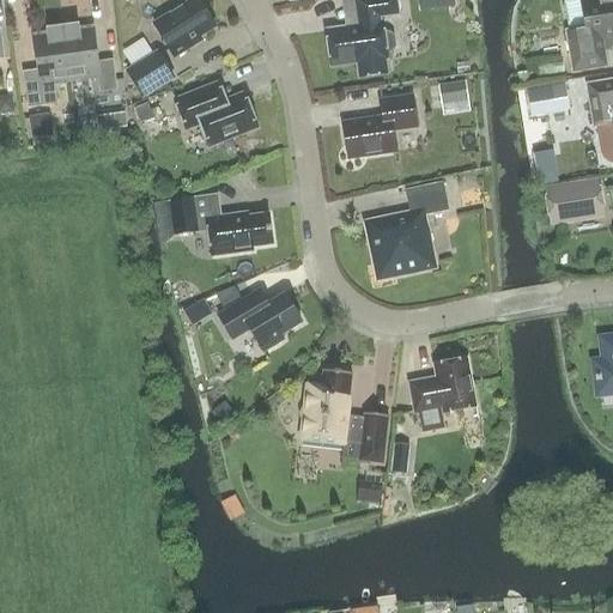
[(195,0),(155,25),(175,58),(192,47),(189,43),(216,28),(198,0),(195,0)]
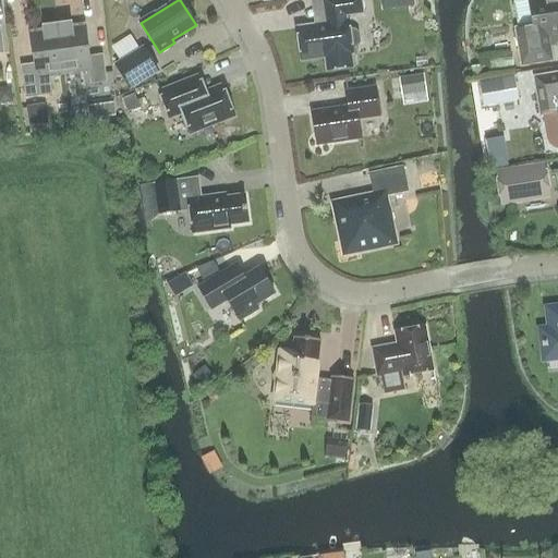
[(346,16),(363,14),(361,0),(329,0),(324,1),(326,17),(323,19),(317,25),(296,28),(302,62),(326,59),(327,72),(353,68),(351,55),(353,55),(353,49),(356,47),(360,43),(359,34),(354,32),(350,31),(349,21),(347,22),(346,16)]
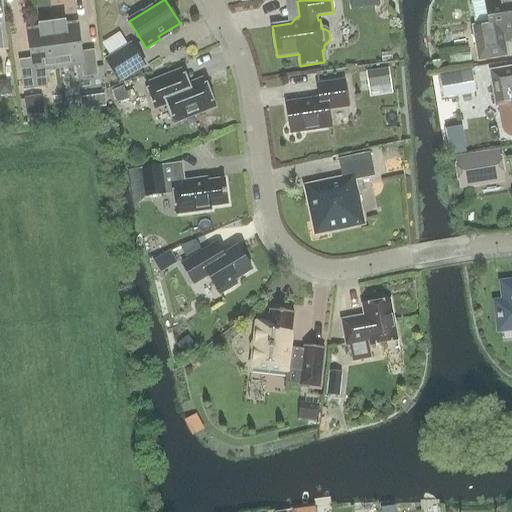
[(511,0),(472,0),(472,4),(476,26),(473,26),(479,61),(507,57),(505,42),(510,41),(511,38),(511,0)]
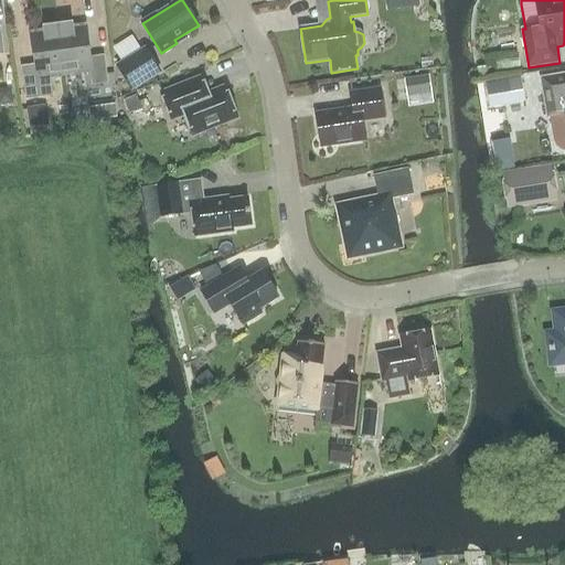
[(72,24),(59,27),(65,76),(91,73),(93,85),(108,83),(104,56),(91,59),(86,28),(73,29),(72,24)]
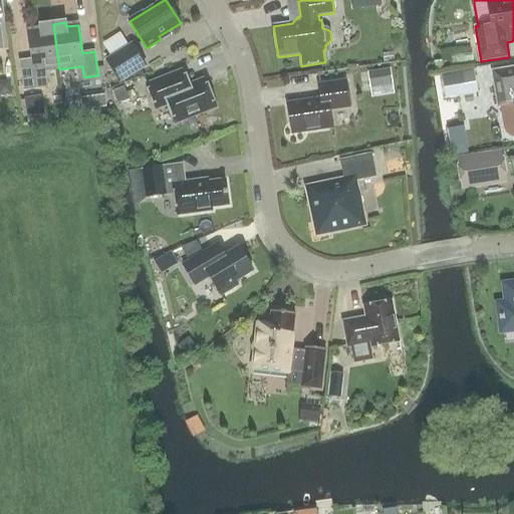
[(59,69),(53,24),(40,26),(41,30),(29,31),(32,60),(20,61),(24,90),(48,87),(46,71),(59,69)]
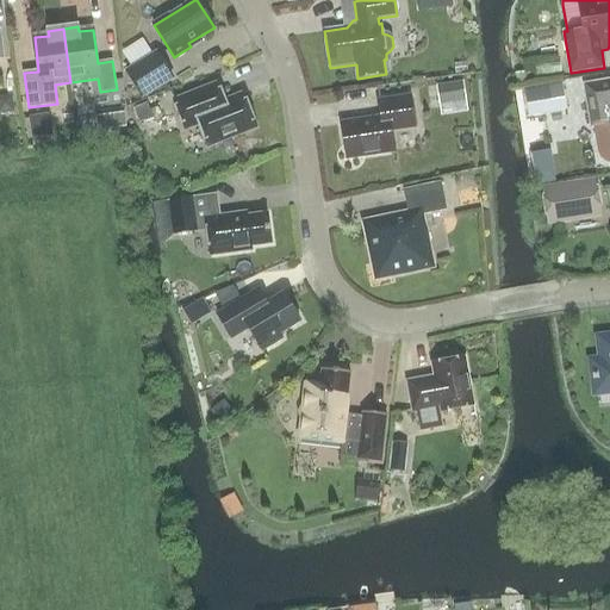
[(129,62),(150,51),(143,37),(122,48),(129,62)]
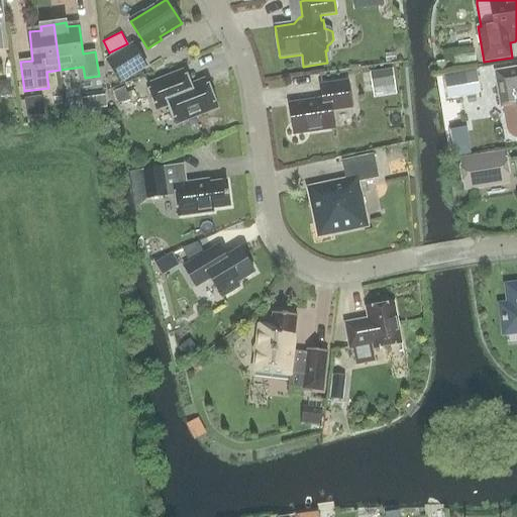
[(133,42),(106,60),(121,83),(147,67),(133,42)]
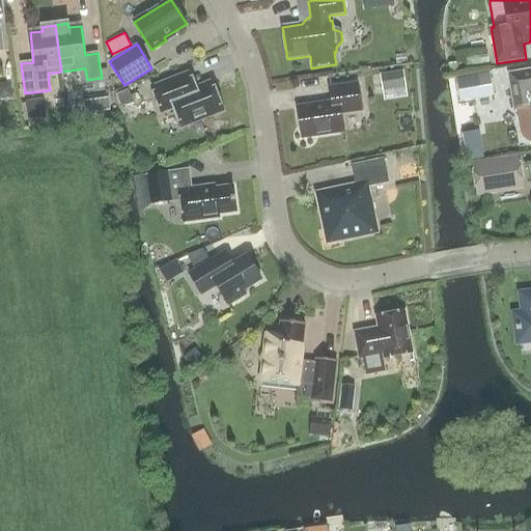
[(480,56),(465,58),(466,70),(481,67),(488,66),(487,55),(480,56)]
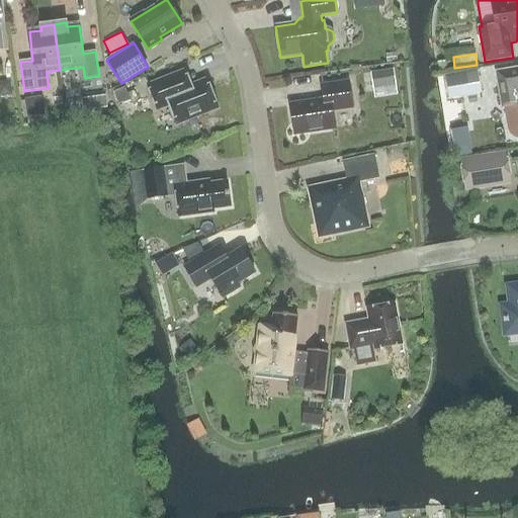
[(447,62),(438,63),(439,72),(448,70),(447,62)]
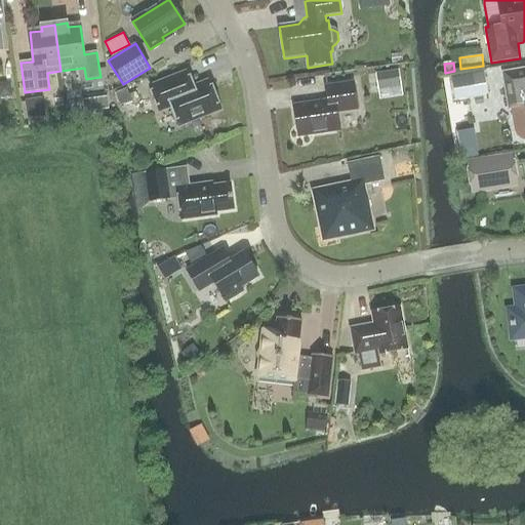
[(524,69),(502,73),(509,109),(512,109),(516,131),(518,136),(522,139),(524,138),(524,69)]
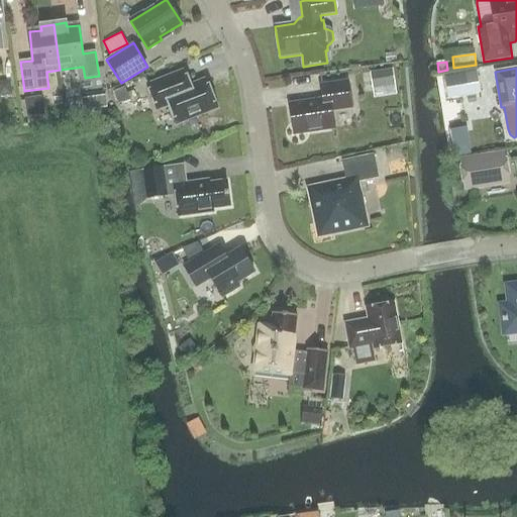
[(393,70),(371,73),(373,89),(395,86),(393,70)]
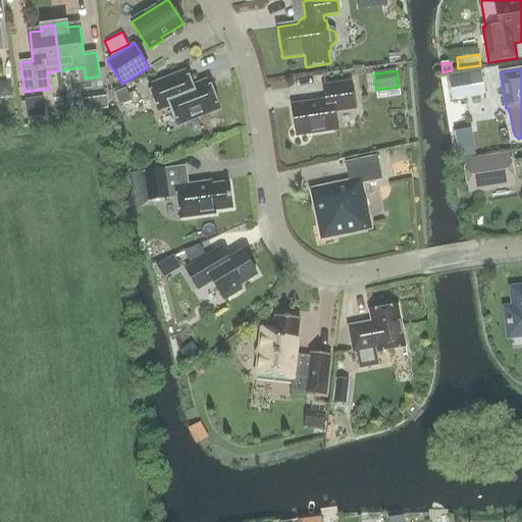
[(150,86),(156,103),(160,112),(172,107),(179,125),(219,110),(208,81),(190,88),(184,72),(150,86)]
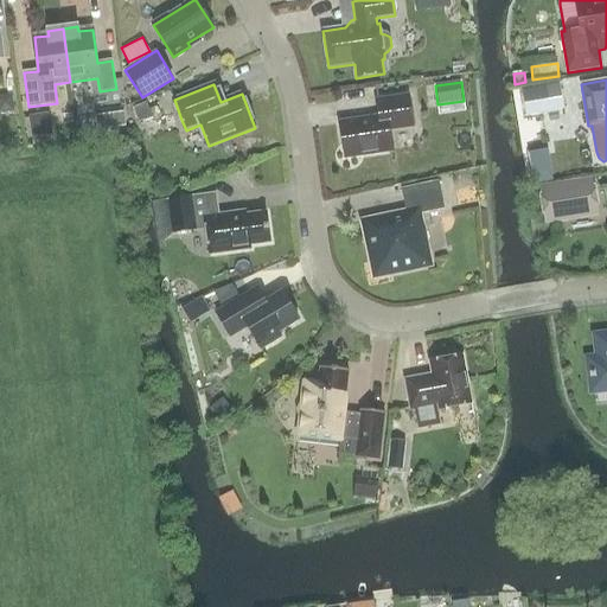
[(561,87),(523,93),(528,115),(564,109),(561,87)]
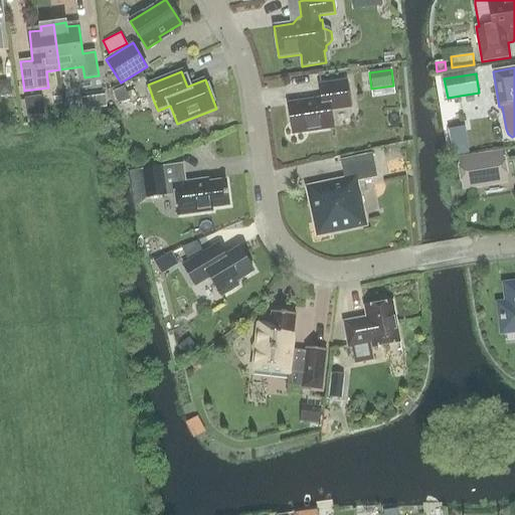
[(0,97),(13,95),(11,80),(0,81),(0,97)]
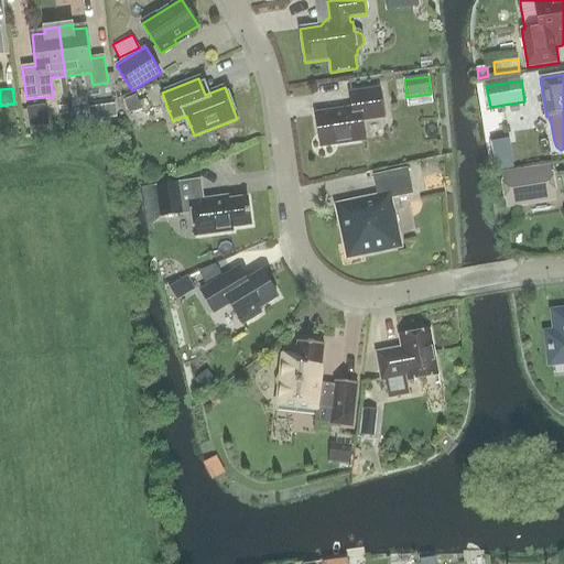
[(321,145),(366,139),(362,120),(384,117),(380,90),(350,95),(353,110),(316,116),(321,145)]
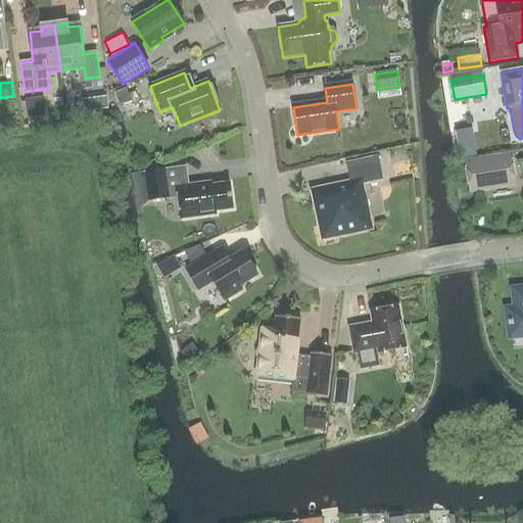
[(126,88),(114,93),(120,104),(131,99),(126,88)]
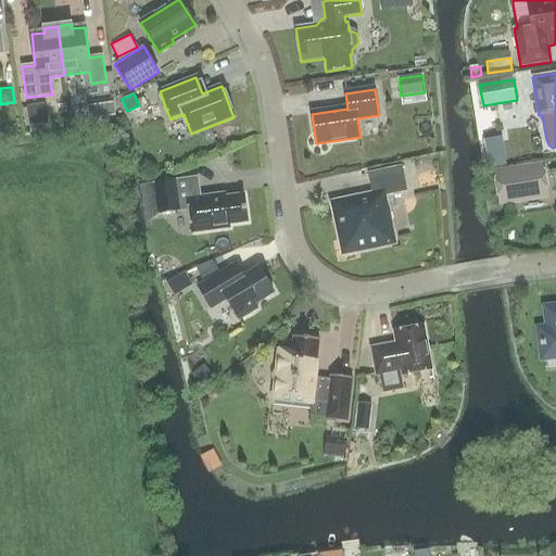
[(27,105),(29,125),(48,122),(45,103),(27,105)]
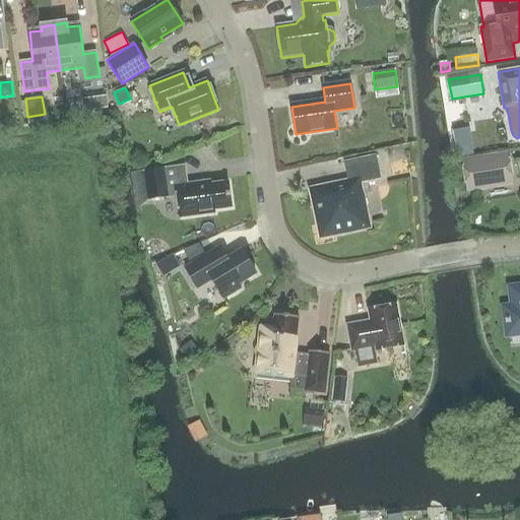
[(459,131),(460,151),(478,150),(477,130),(459,131)]
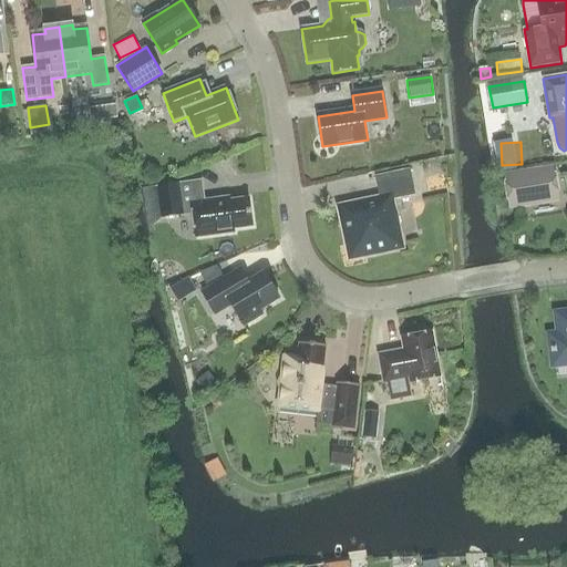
[(554,166),(504,174),(509,210),(559,203),(554,166)]
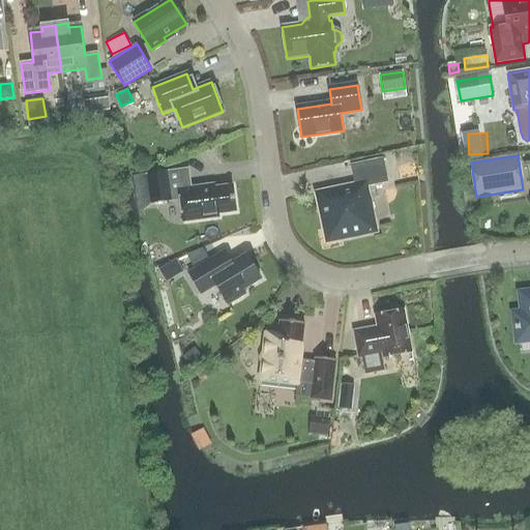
[(366,187),(388,183),(383,158),(351,166),(355,185),(317,194),(327,242),(376,232),(366,187)]
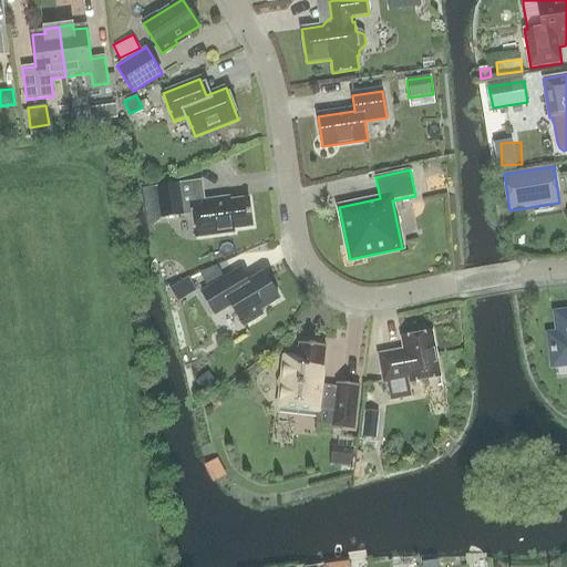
[(181,183),(156,186),(161,218),(185,215),(181,183)]
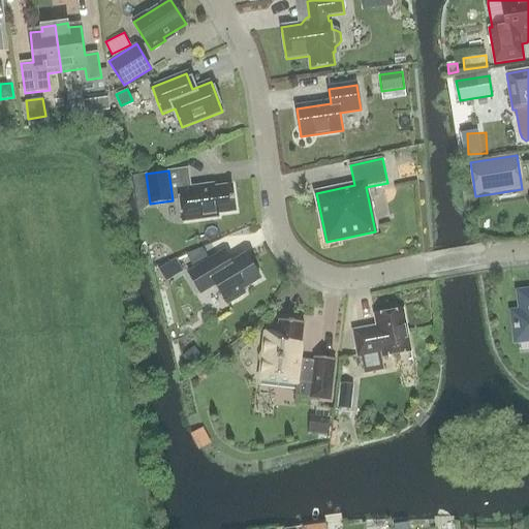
[(183,222),(218,217),(218,214),(236,212),(232,186),(214,188),(214,185),(179,189),(183,222)]
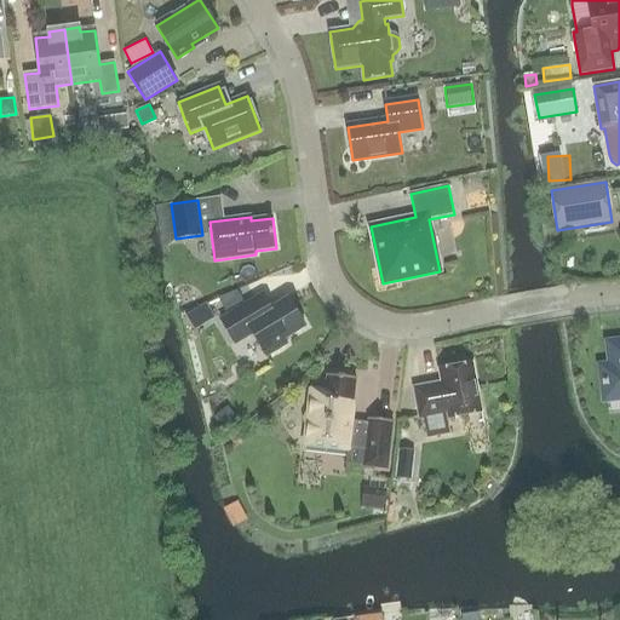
[(288,299),(273,309),(264,294),(220,320),(235,344),(252,333),(267,356),(286,345),(283,339),(305,326),(288,299)]
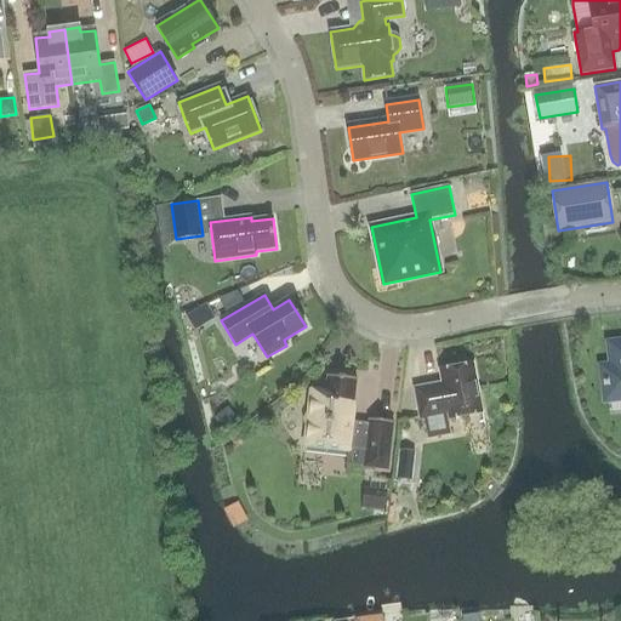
[(620,343),(610,346),(614,368),(603,369),(607,400),(620,398),(620,343)]
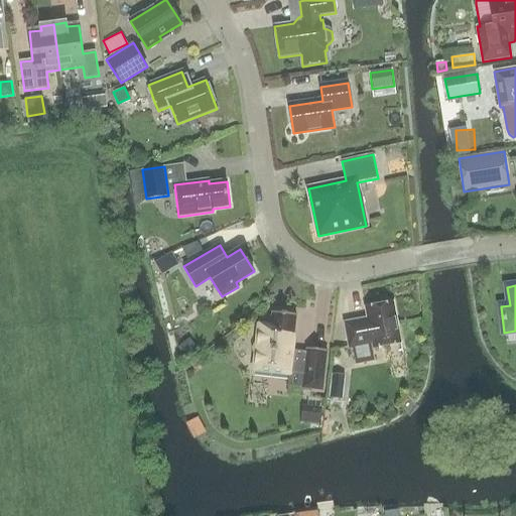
[(350,350),(353,349),(356,365),(376,362),(373,349),(401,344),(393,302),(366,308),(368,318),(345,324),(350,350)]
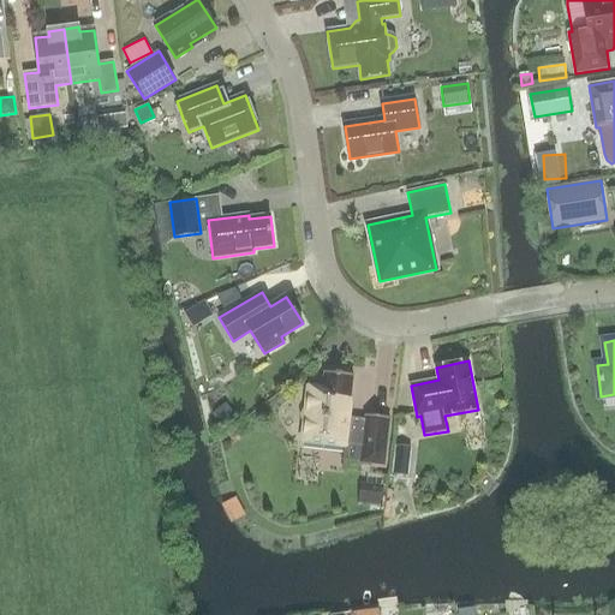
[(384,466),(389,418),(366,416),(365,419),(348,418),(353,376),(324,372),(323,389),(309,387),(306,408),(303,411),(300,416),(302,421),(304,424),(303,442),(346,447),(346,446),(363,447),(360,464),(384,466)]
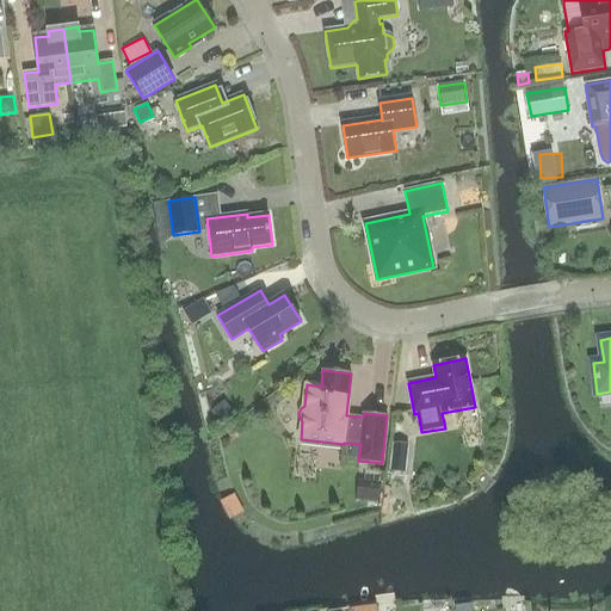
[(409,444),(395,443),(393,471),(407,473),(409,444)]
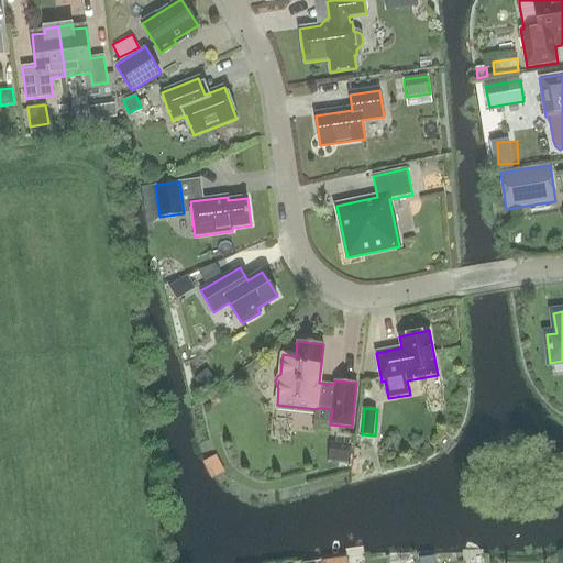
[(351,445),(330,443),(328,457),(349,461),(351,445)]
